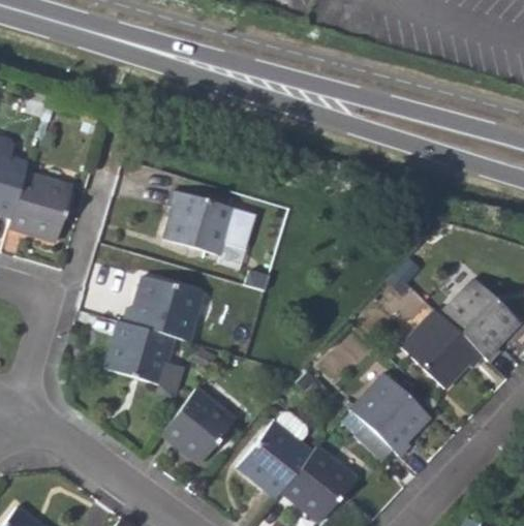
[(47,102),(34,99),(30,114),(42,118),(47,102)]
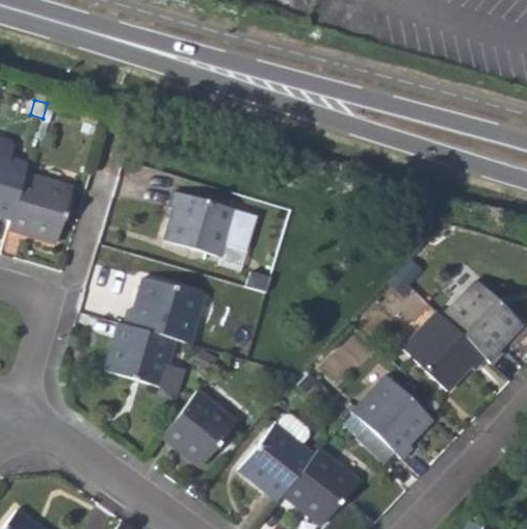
[(36,137),(45,139),(51,122),(42,120),(36,137)]
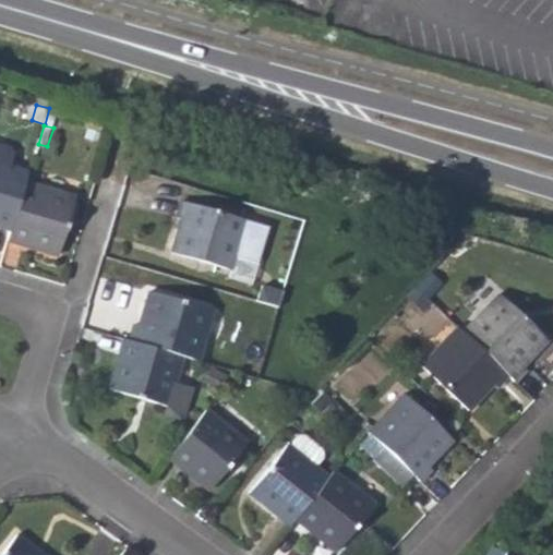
[(0,222),(14,227),(28,180),(31,171),(13,167),(16,154),(12,147),(0,144),(0,222)]
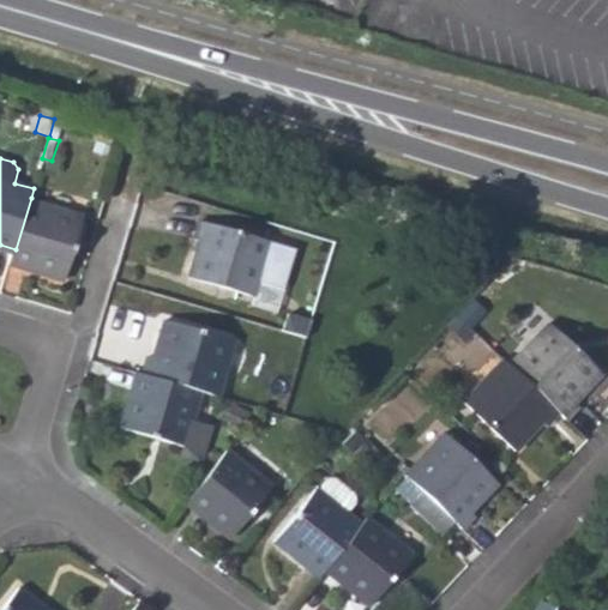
[(86,215),(31,198),(16,249),(12,261),(67,278),(86,215)]
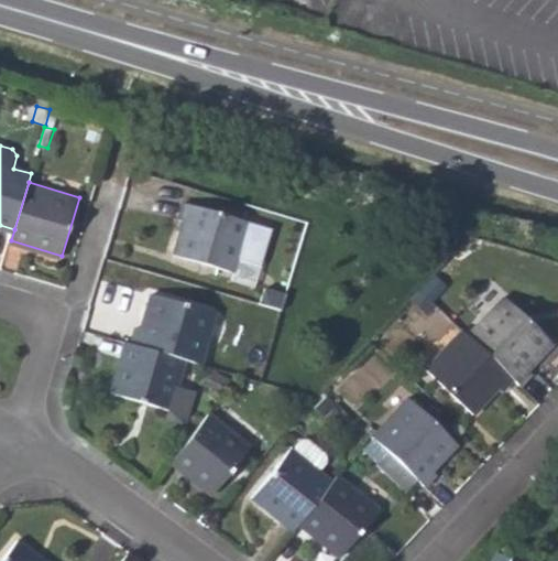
[(178,255),(236,270),(250,220),(189,203),(184,219),(187,220),(178,255)]
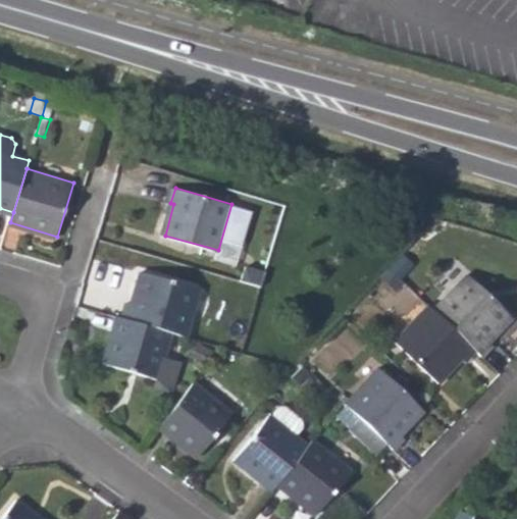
[(128,303),(123,316),(172,331),(187,335),(202,289),(143,271),(134,304),(128,303)]
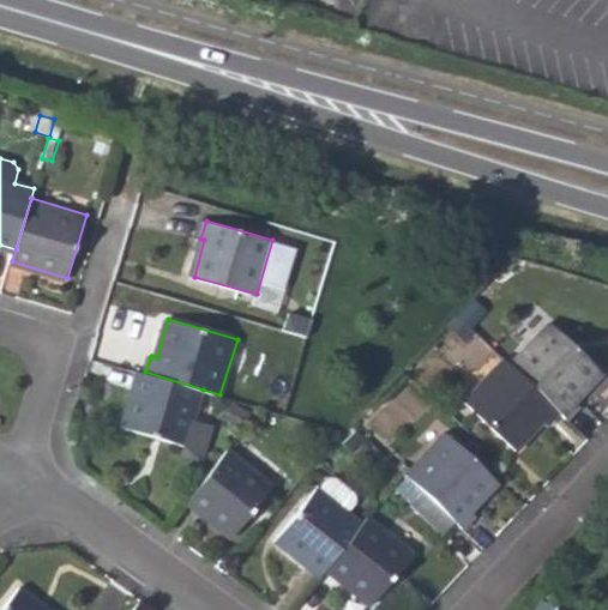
[(554,324),(513,366),(561,410),(569,417),(582,403),(578,399),(603,370),(554,324)]
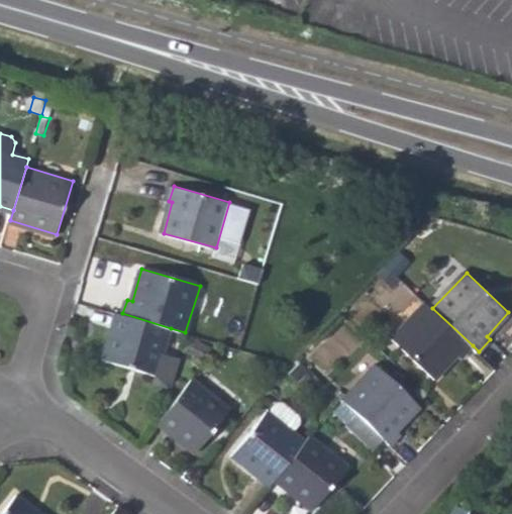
[(464,356),(473,345),(432,308),(426,302),(393,338),(436,378),(461,354),(464,356)]
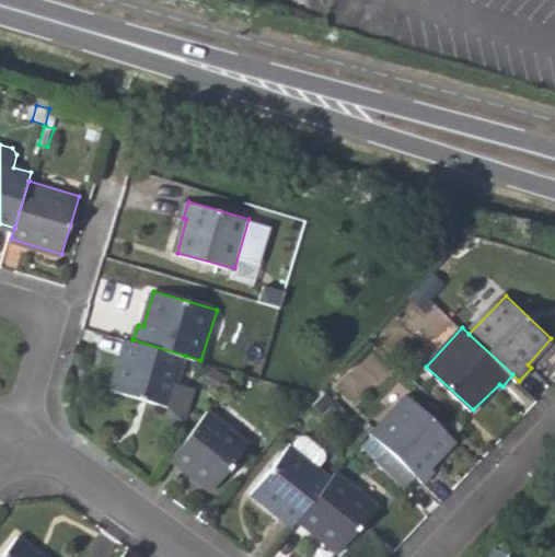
[(176,384),(185,356),(133,339),(126,338),(112,389),(170,406),(176,384)]
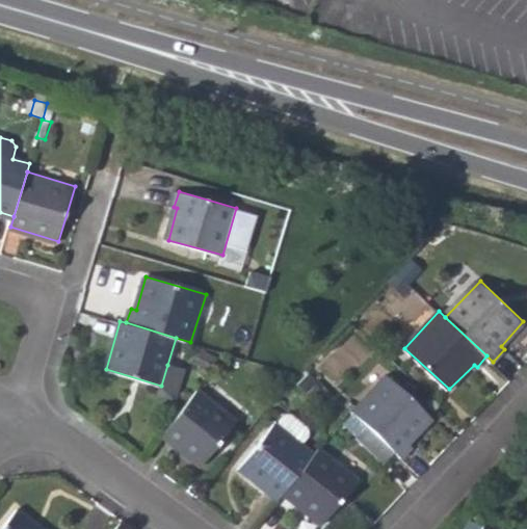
[(161,386),(159,393),(175,398),(183,369),(167,365),(161,386)]
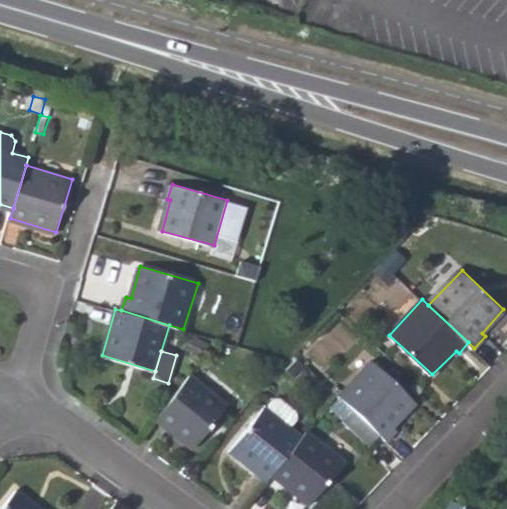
[(373,361),(341,396),(349,403),(386,437),(389,440),(398,428),(395,425),(418,402),(373,361)]
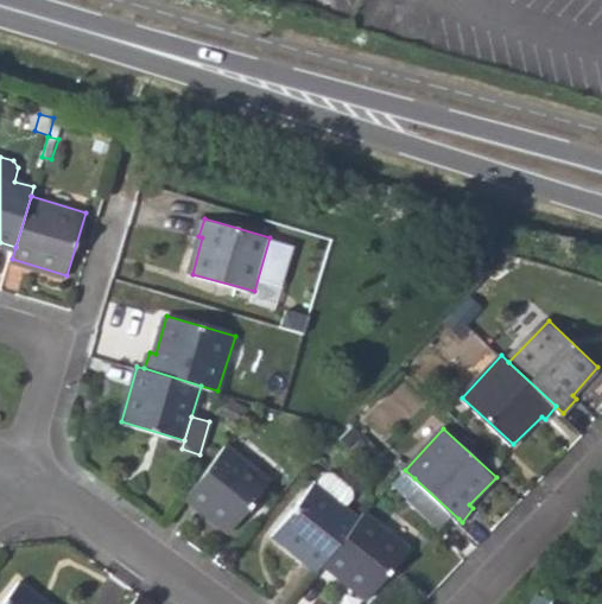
[(272,478),(227,444),(187,496),(233,529),(272,478)]
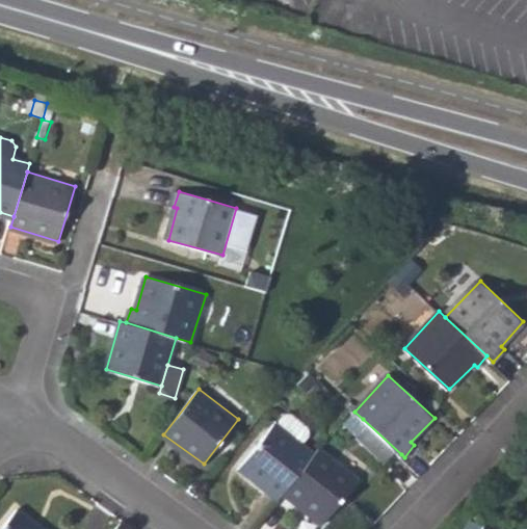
[(277,423),(302,444),(311,434),(310,428),(291,413),(285,414),(277,423)]
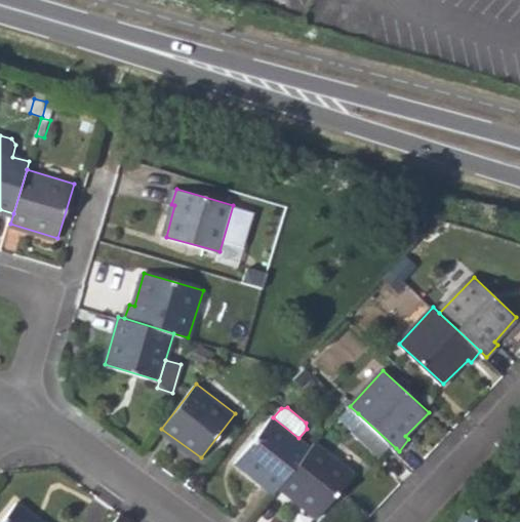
[(382,463),(396,448),(358,413),(346,429),(382,463)]
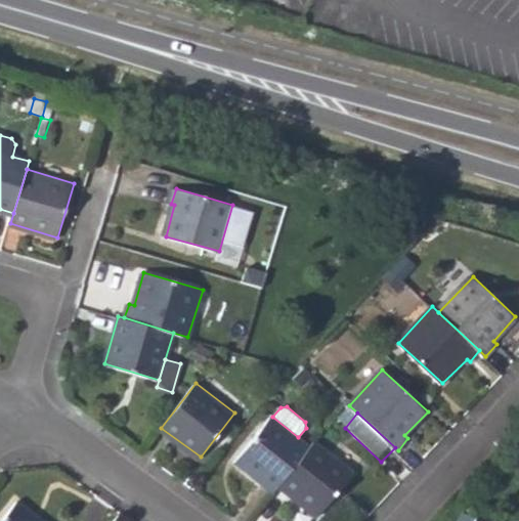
[(238,460),(275,489),(280,484),(310,447),(298,437),(272,417),(271,417),(238,460)]
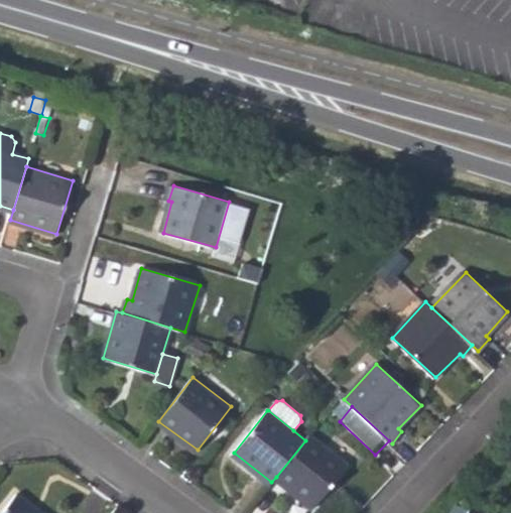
[(330,449),(310,433),(305,440),(276,477),(314,506),(349,465),(347,464),(330,449)]
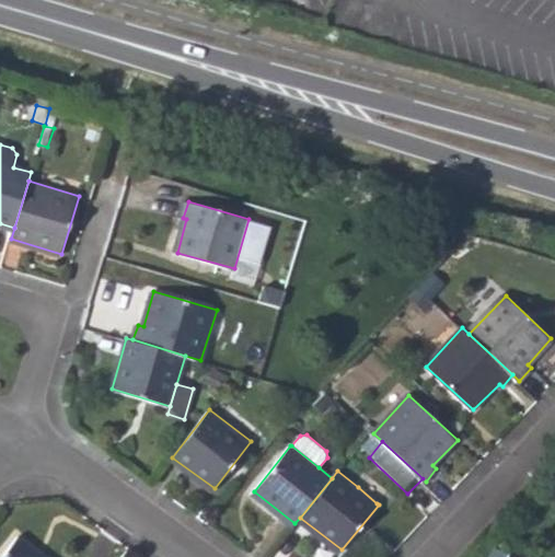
[(358,487),(377,503),(383,496),(365,480),(358,487)]
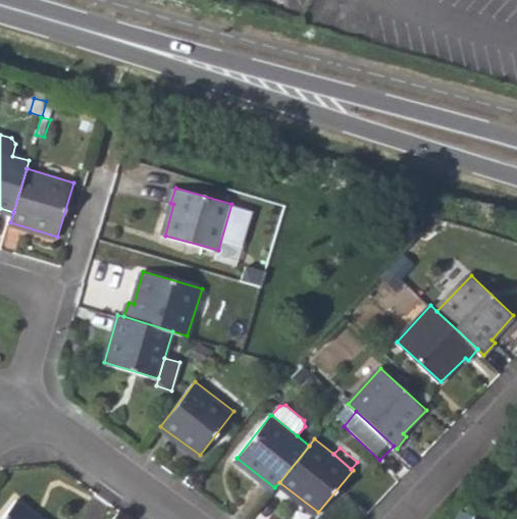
[(43,518),(18,500),(3,518),(43,518)]
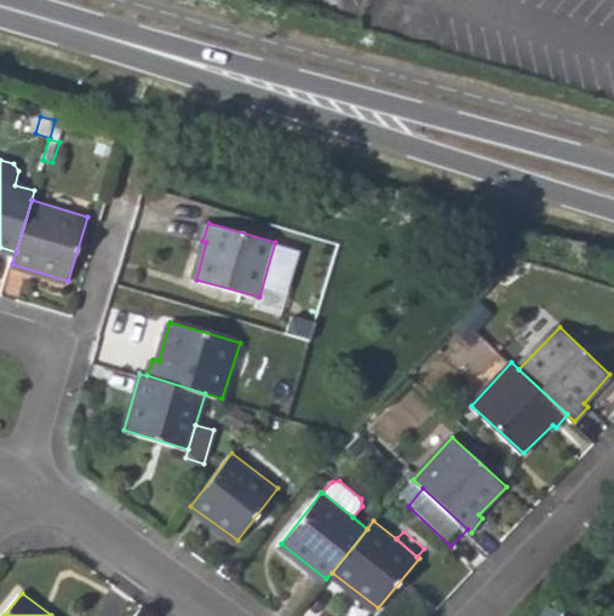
[(563,615),(566,611),(546,603),(540,615),(563,615)]
